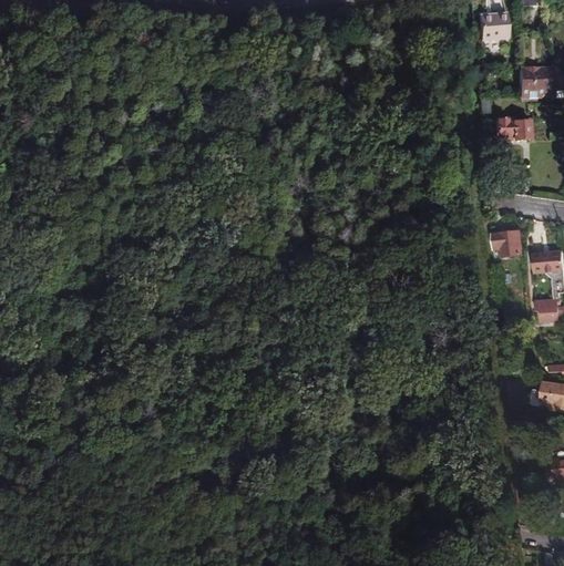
[(509,40),(508,14),(480,16),(481,42),(509,40)]
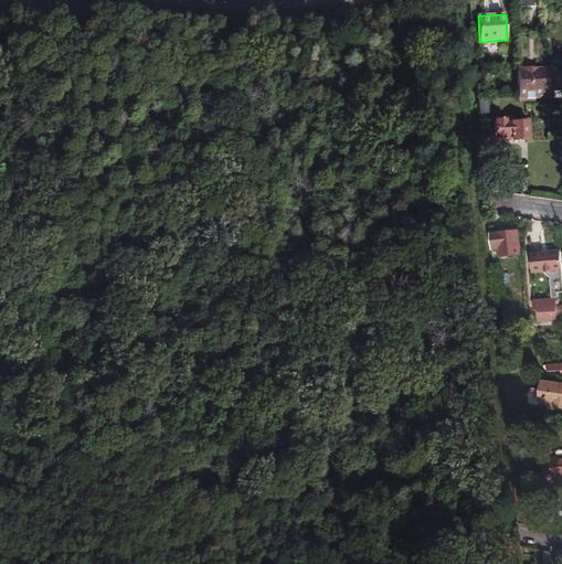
[(519,75),(519,97),(551,97),(551,81),(540,81),(540,74),(519,75)]
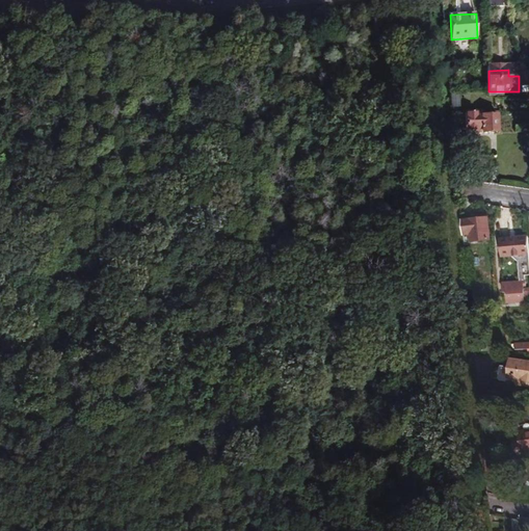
[(519,76),(519,91),(528,91),(528,75),(519,76)]
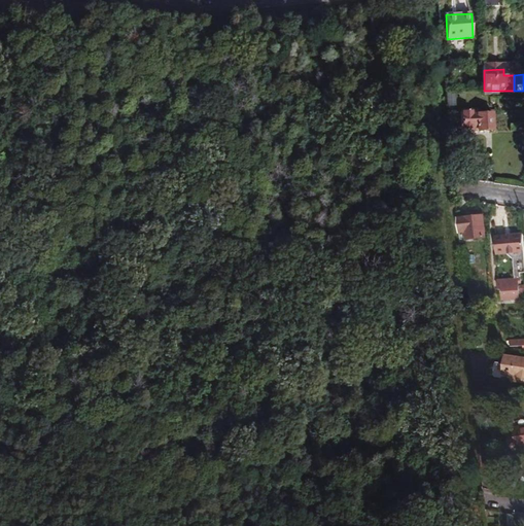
[(447,91),(448,105),(456,105),(455,91),(447,91)]
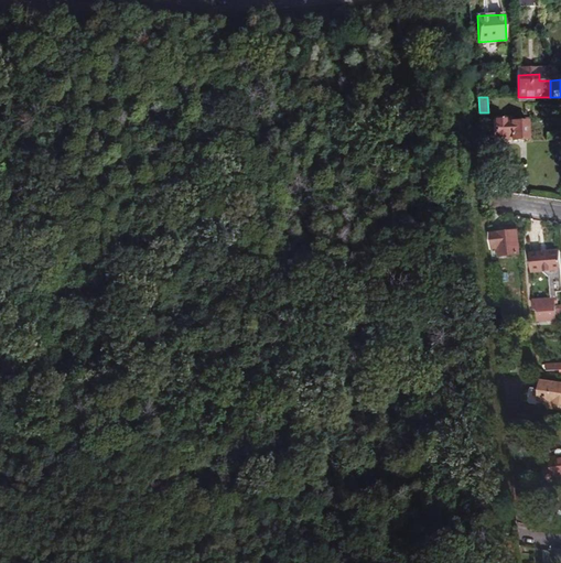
[(488,122),(489,137),(494,137),(494,138),(495,138),(506,137),(507,140),(530,138),(529,126),(528,120),(524,120),(516,121),(516,118),(505,119),(504,117),(497,118),(496,119),(493,120),(493,122),(488,122)]
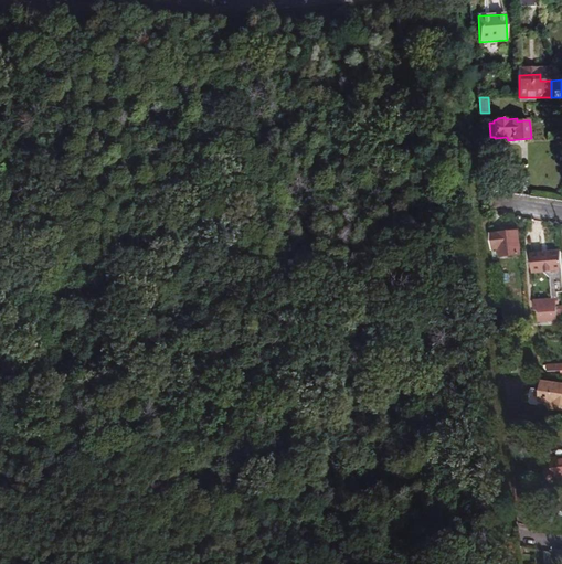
[(507,137),(496,138),(497,144),(499,146),(506,146),(508,144),(508,140),(507,137)]
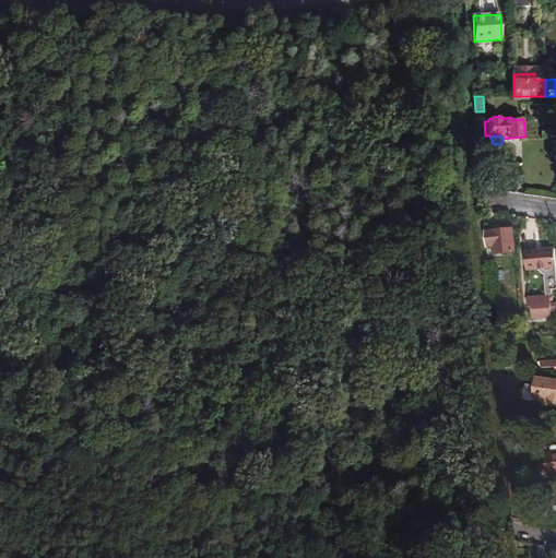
[(485,229),(487,256),(494,254),(494,252),(515,250),(511,227),(485,229)]
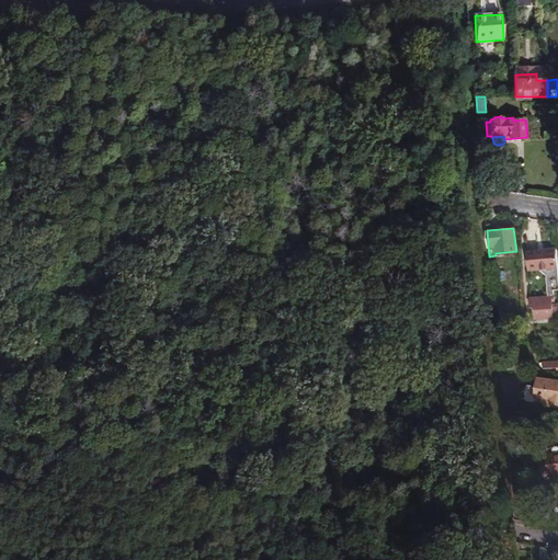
[(526,252),(527,271),(541,270),(546,275),(547,296),(531,297),(532,308),(534,307),(535,318),(553,317),(553,307),(551,306),(555,306),(554,290),(557,290),(557,249),(526,252)]
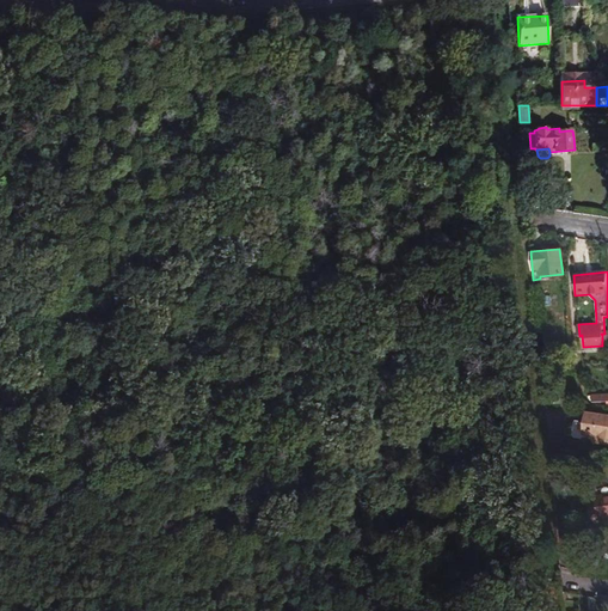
[(607,415),(585,411),(582,434),(597,437),(596,443),(607,445),(607,415)]
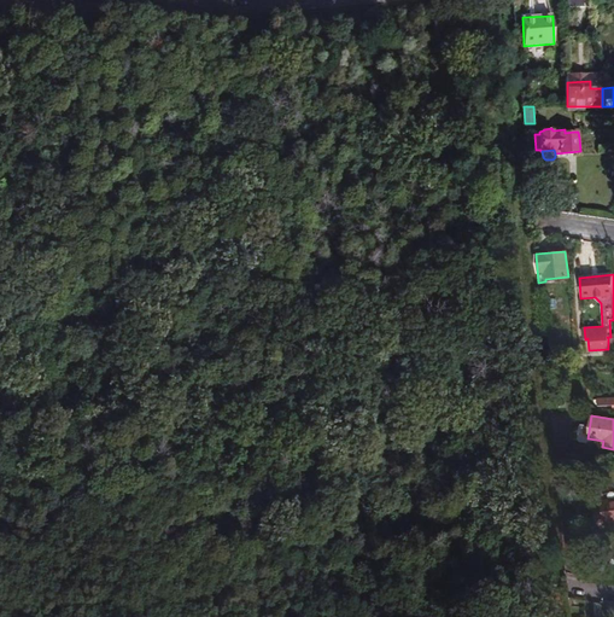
[(602,507),(604,525),(613,523),(613,504),(610,504),(610,506),(602,507)]
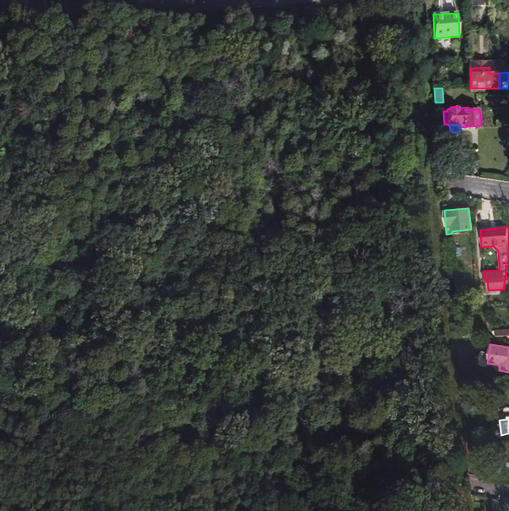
[(500,510),(500,500),(492,499),(493,510),(500,510)]
